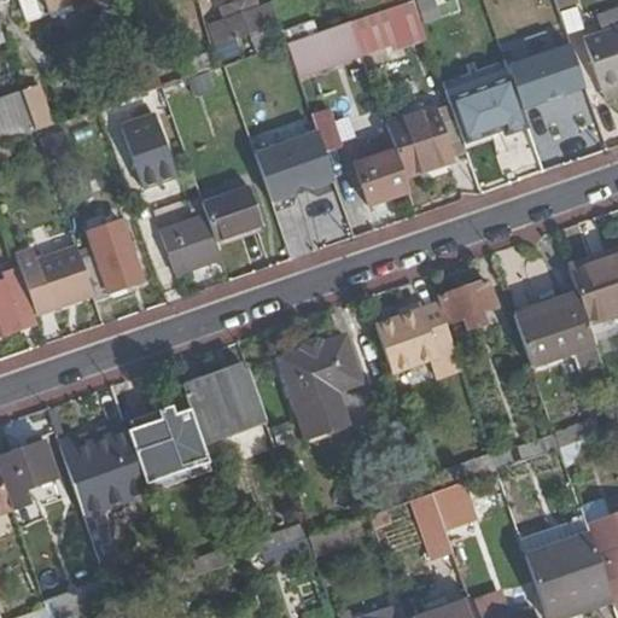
[(24,0),(33,22),(54,13),(48,0),(24,0)]
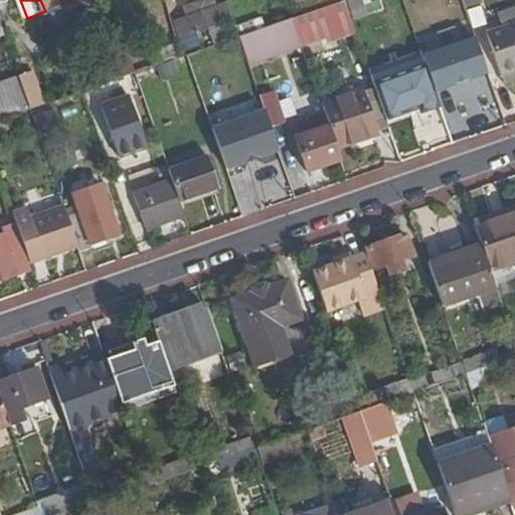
[(40,0),(45,11),(65,5),(63,0),(40,0)]
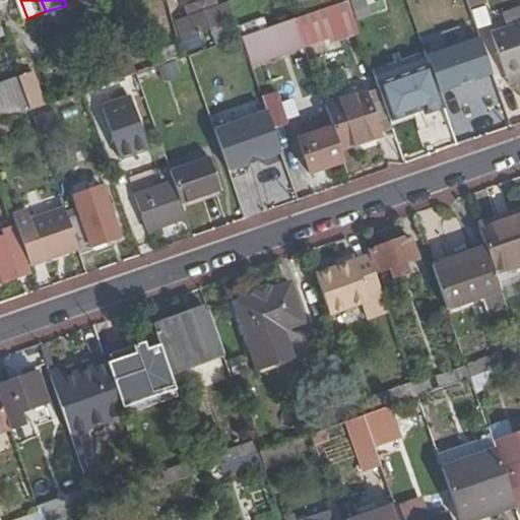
[(178,21),(188,51),(203,46),(198,31),(209,27),(221,23),(236,18),(231,3),(206,11),(202,0),(187,6),(190,16),(178,21)]
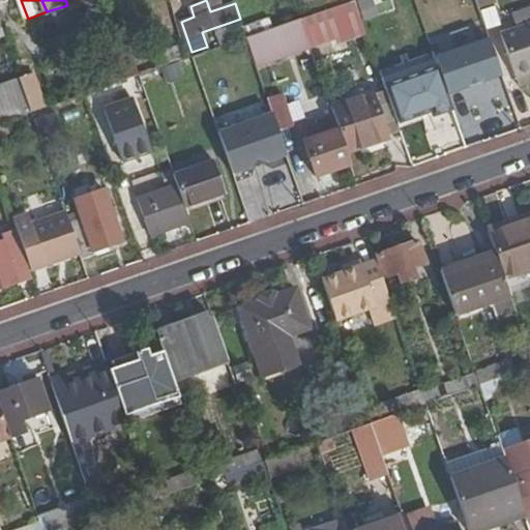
[(475,0),(480,12),(496,7),(493,0),(475,0)]
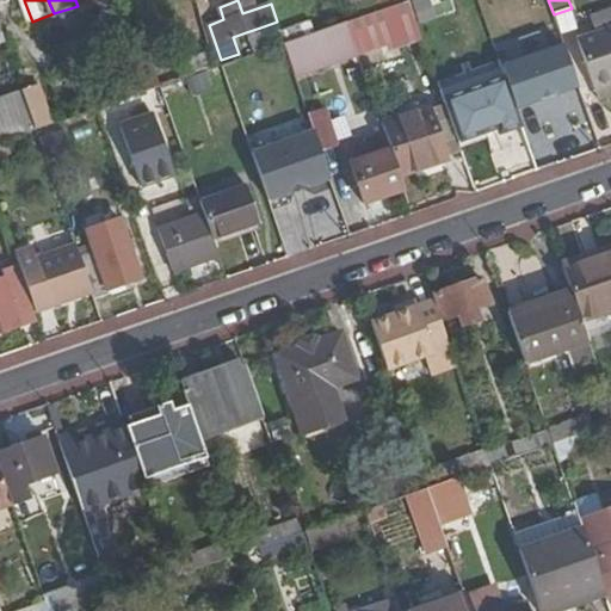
[(363,48),(417,30),(408,7),(356,25),(363,48)]
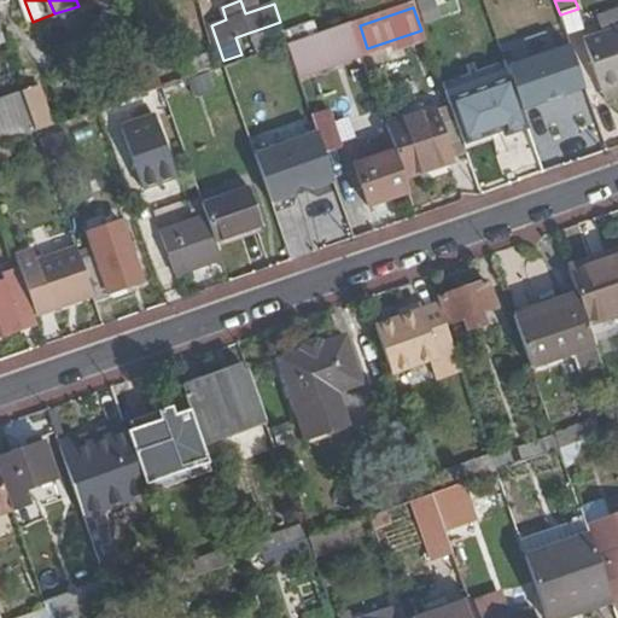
[(602,33),(617,28),(612,13),(598,18),(602,33)]
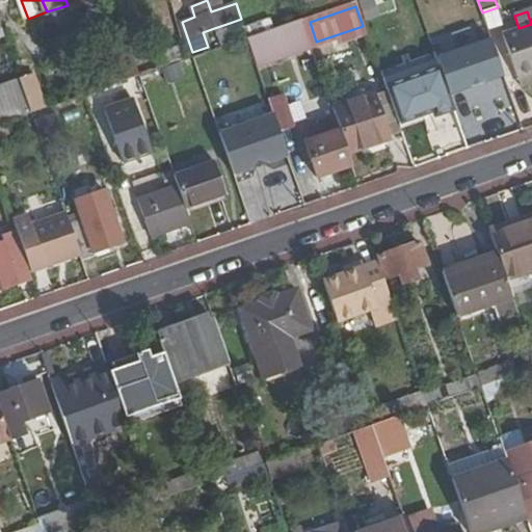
[(272,18),(245,27),(245,28),(248,38),(276,28),(272,18)]
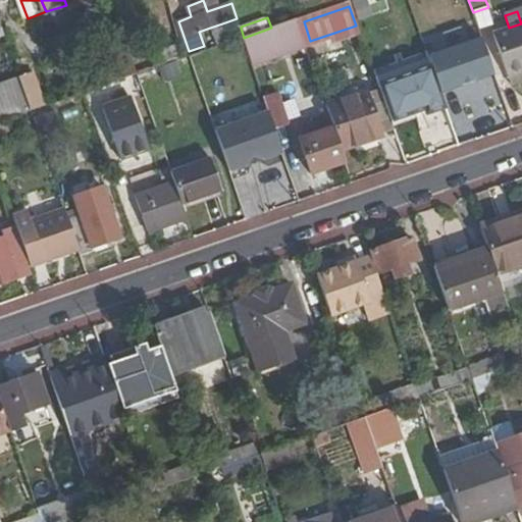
[(297,19),(271,28),(244,38),(254,64),(307,47),(297,19)]
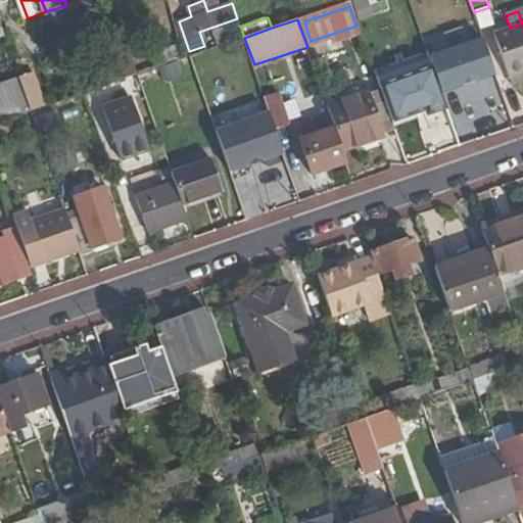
[(522,74),(522,22),(522,24),(510,28),(492,34),(509,80),(522,74)]
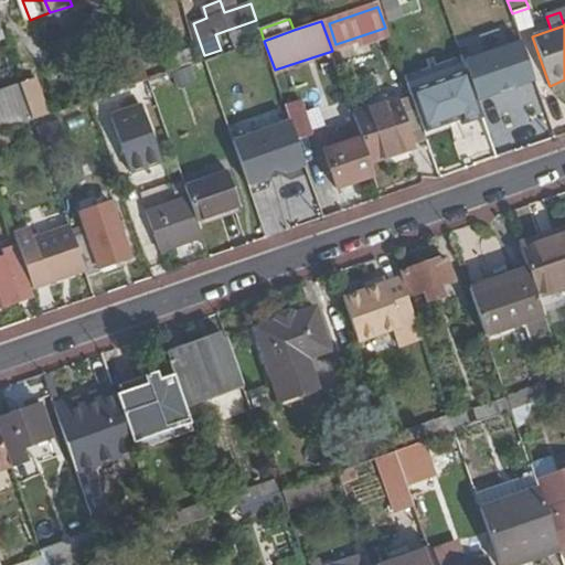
[(234,51),(242,49),(264,41),(260,30),(246,35),(244,35),(244,34),(241,25),(227,30),(234,51)]
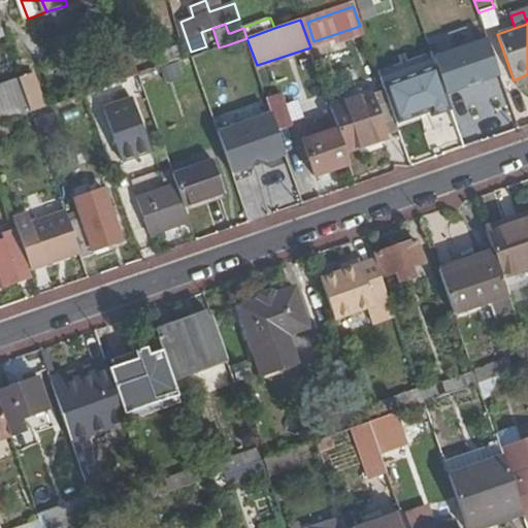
[(362,33),(360,26),(314,41),(317,50),(362,33)]
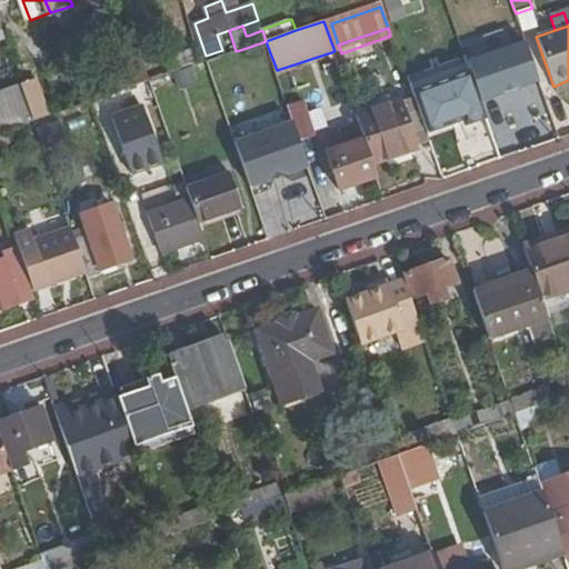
[(536,80),(522,42),(468,62),(469,78),(478,101),(536,80)]
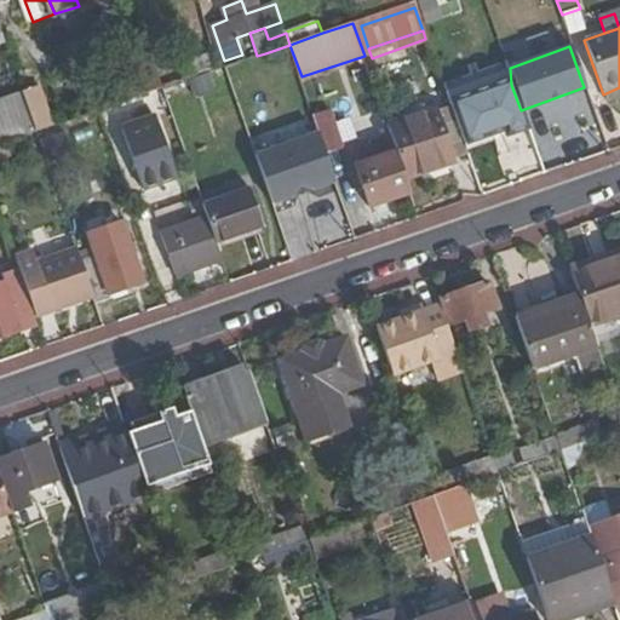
[(189,79),(218,69),(213,56),(184,65),(189,79)]
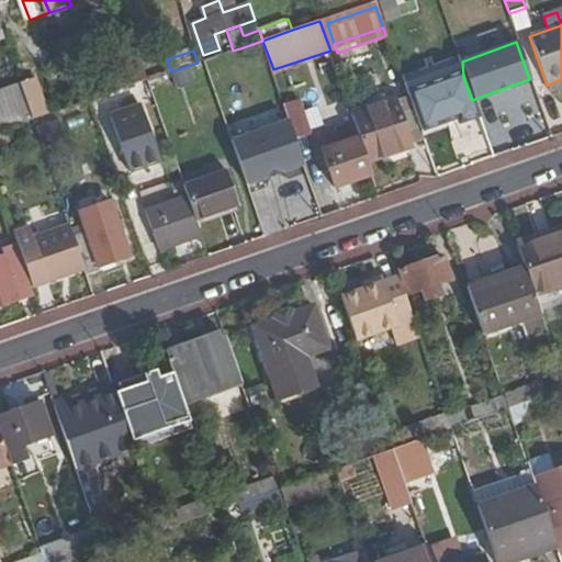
[(205,60),(211,77),(225,71),(218,55),(205,60)]
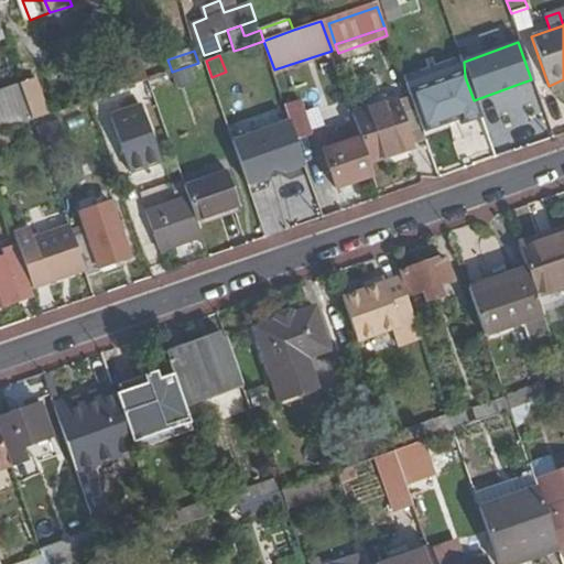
[(160,63),(164,75),(172,72),(167,60),(160,63)]
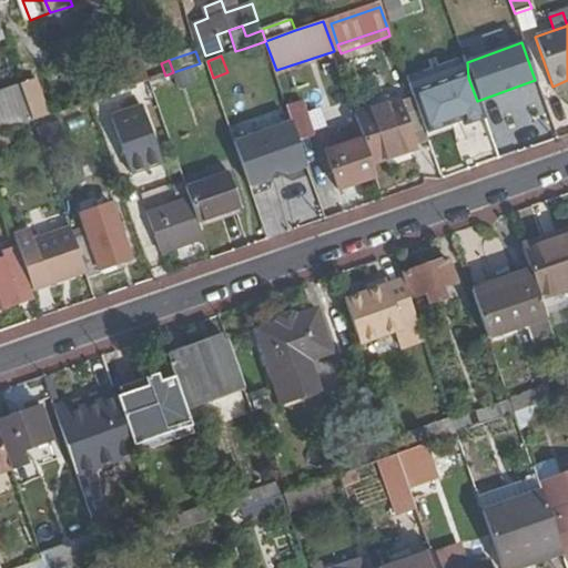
[(275,110),(269,90),(274,88),(270,77),(263,79),(265,84),(254,88),(250,75),(231,82),(235,95),(232,97),(241,122),(275,110)]
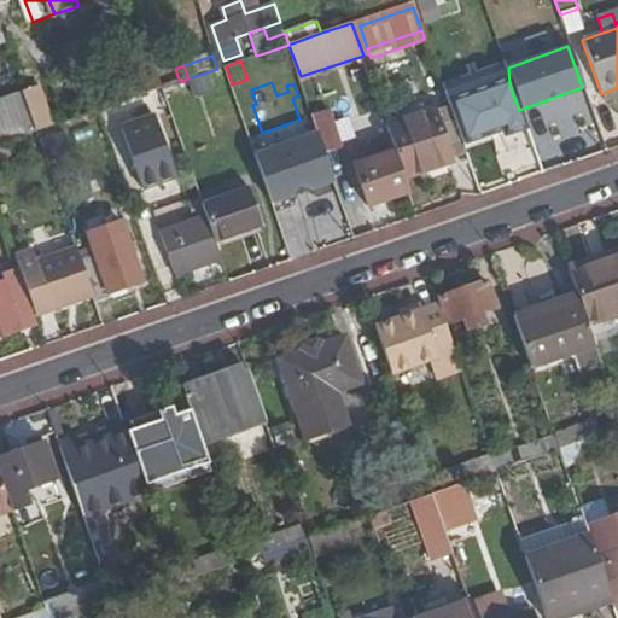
[(509,85),(450,105),(465,150),(525,128),(519,110),(509,85)]
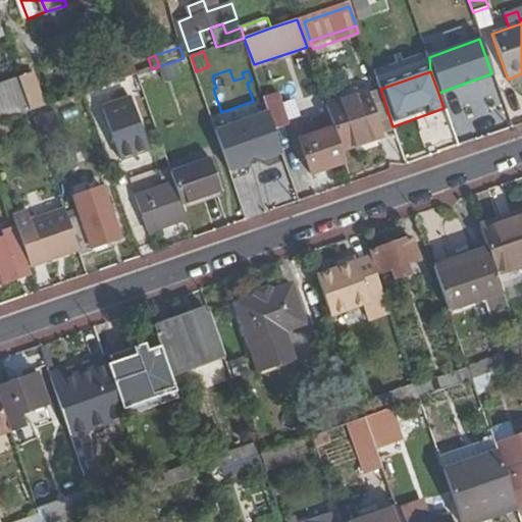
[(32,111),(46,106),(34,72),(19,77),(21,83),(32,111)]
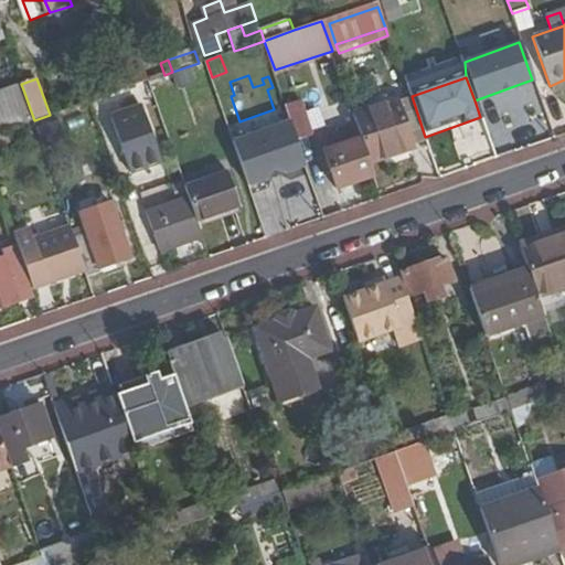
[(564,91),(564,80),(550,86),(553,95),(564,91)]
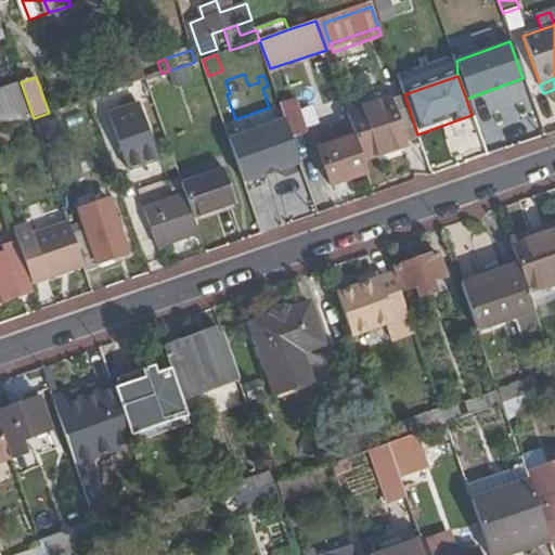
[(0,129),(34,118),(23,88),(0,95),(0,129)]
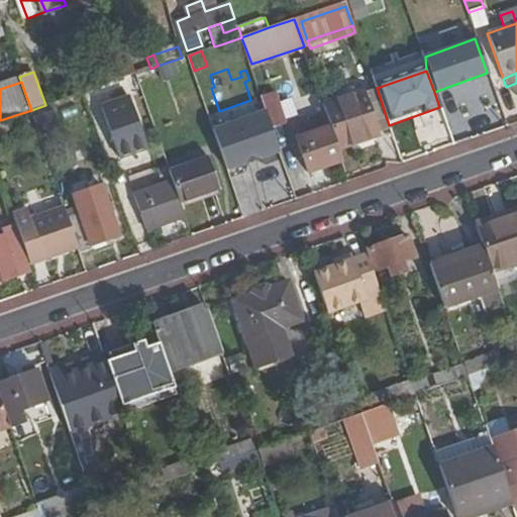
[(389,125),(377,88),(324,106),(331,125),(339,148),(379,135),(378,133),(391,129),(389,125)]
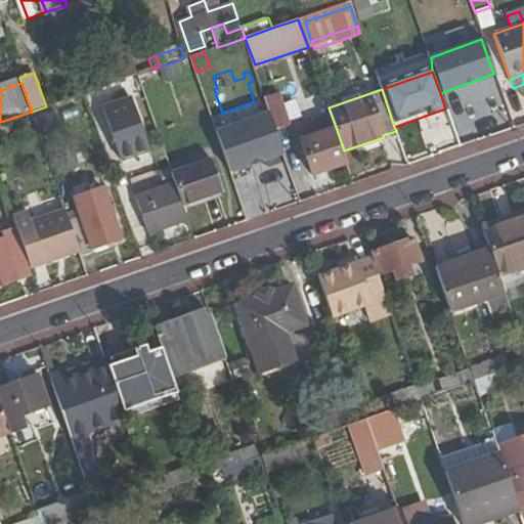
[(266,98),(275,126),(290,121),(280,93),(266,98)]
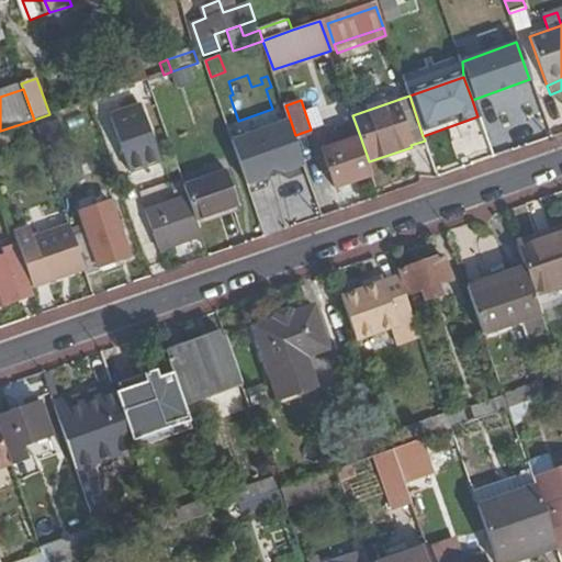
[(139,104),(109,115),(128,170),(159,160),(139,104)]
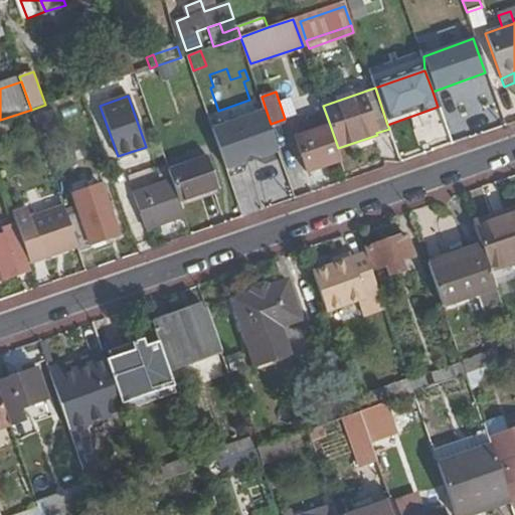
[(309,171),(342,159),(338,148),(330,125),(297,137),(309,171)]
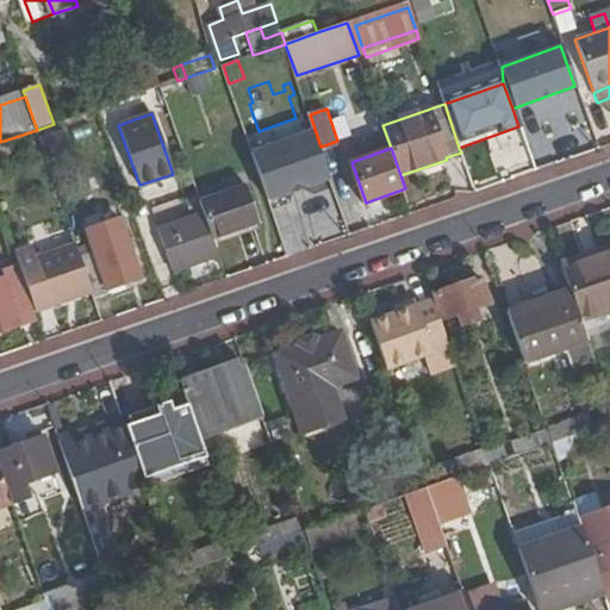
[(201,203),(206,215),(215,242),(259,226),(246,187),(201,203)]
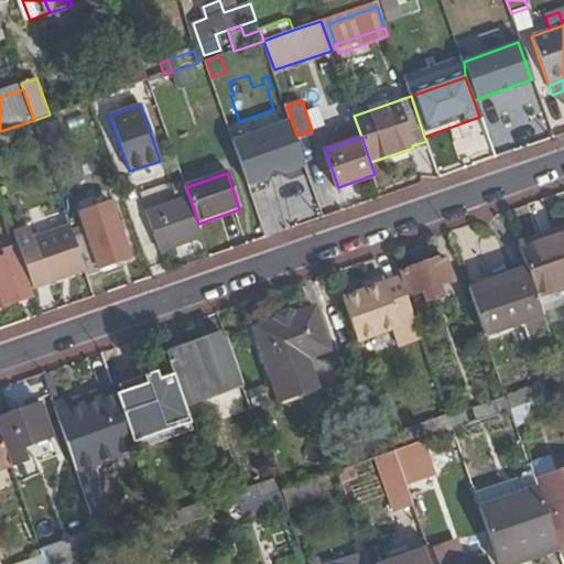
[(160,251),(203,236),(198,224),(191,198),(148,214),(160,251)]
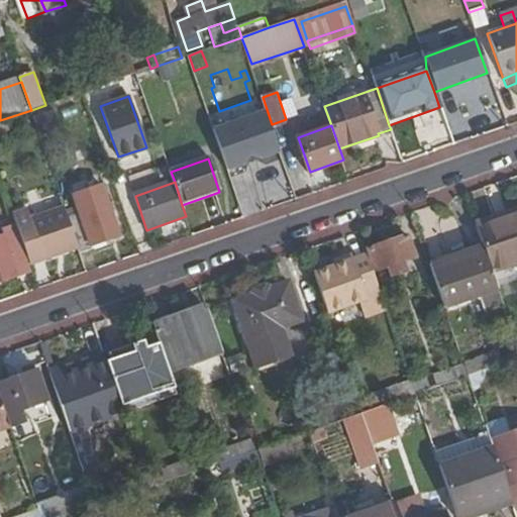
[(81,211),(93,244),(93,246),(119,237),(103,186),(76,196),(81,211)]
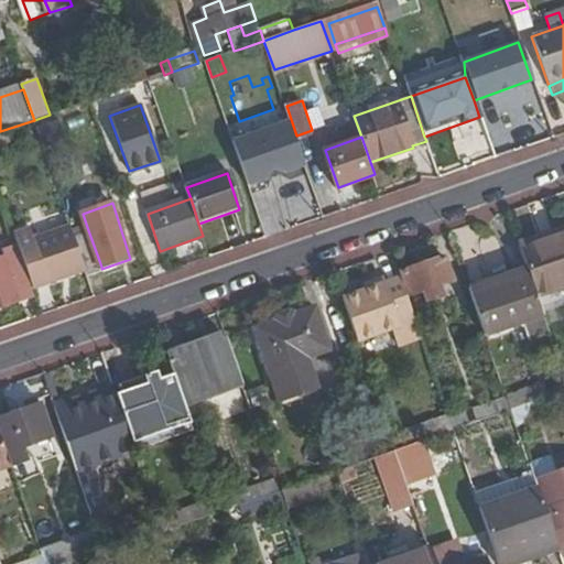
[(14,232),(33,288),(35,286),(85,270),(74,236),(68,223),(34,235),(31,226),(15,231),(14,232)]
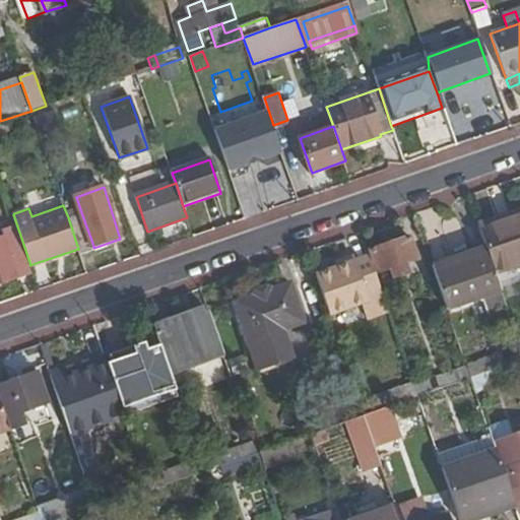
[(486,246),(497,273),(519,264),(519,206),(506,212),(508,217),(480,226),(486,246)]
